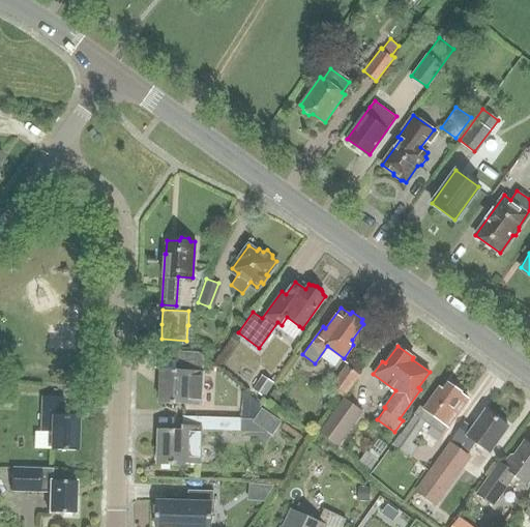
[(202,403),(202,385),(204,354),(197,350),(179,349),(178,364),(188,364),(187,370),(162,369),(160,401),(202,403)]
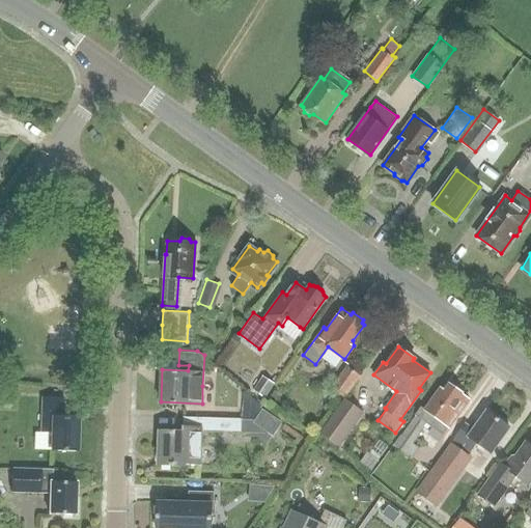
[(360,373),(347,364),(332,384),(345,394),(360,373)]
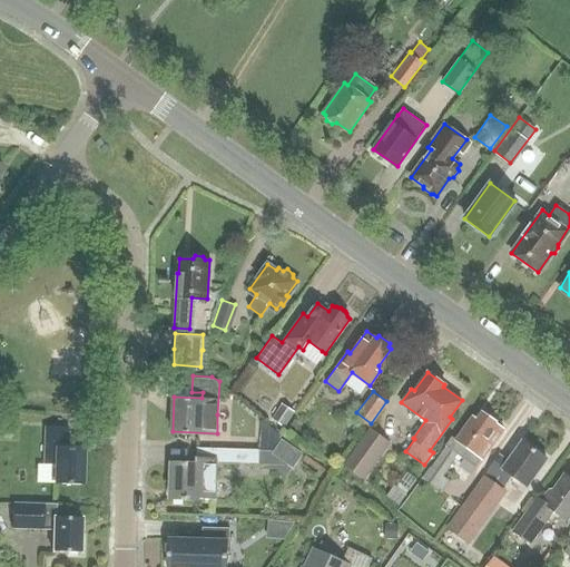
[(294,408),(281,400),(271,416),(284,423),(294,408)]
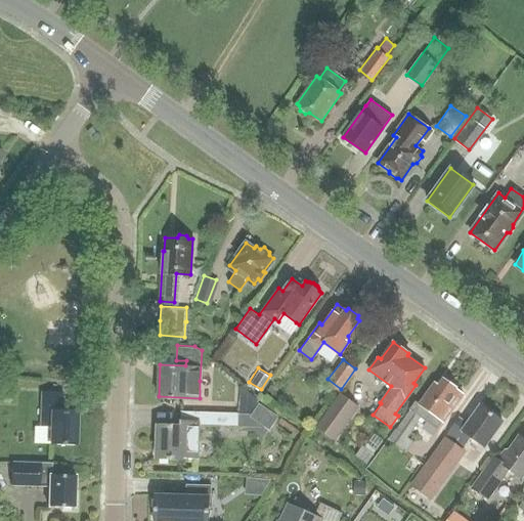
[(419,402),(416,400),(415,399),(387,438),(405,450),(413,440),(407,435),(421,416),(438,428),(464,393),(456,388),(456,387),(444,378),(439,385),(434,381),(419,402)]
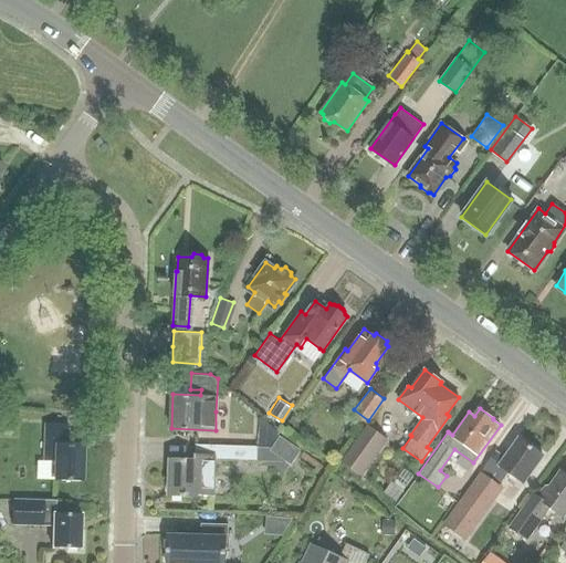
[(301,417),(292,412),(285,423),(293,428),(301,417)]
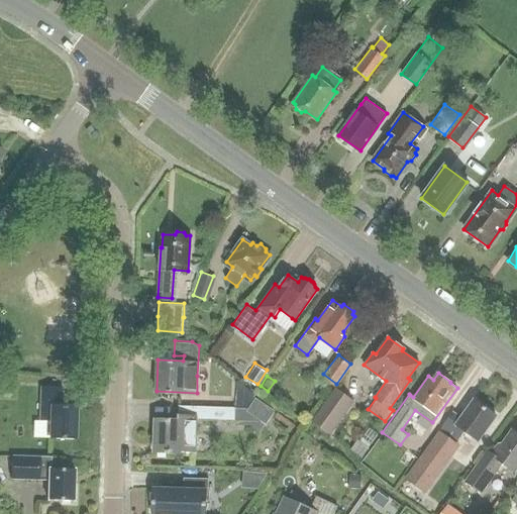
[(75,437),(76,405),(62,404),(63,386),(41,385),(39,419),(49,419),(49,436),(75,437)]
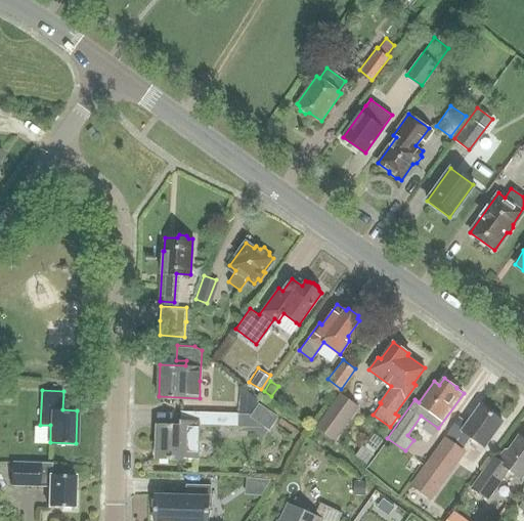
[(339,392),(315,426),(335,439),(358,405),(339,392)]
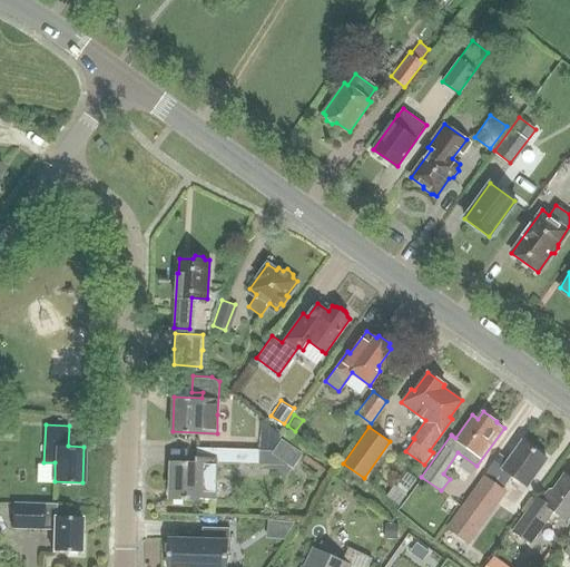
[(494,502),(490,499),(501,484),(504,486),(512,475),(527,486),(547,458),(523,440),(508,461),(499,455),(485,472),(483,471),(450,520),(445,526),(468,541),(472,535),(494,502)]
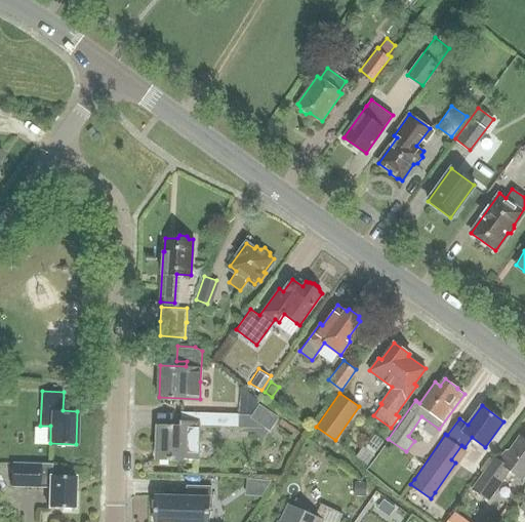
[(182,410),(180,420),(180,425),(157,424),(157,458),(184,458),(184,456),(199,457),(200,424),(238,426),(238,412),(182,410)]
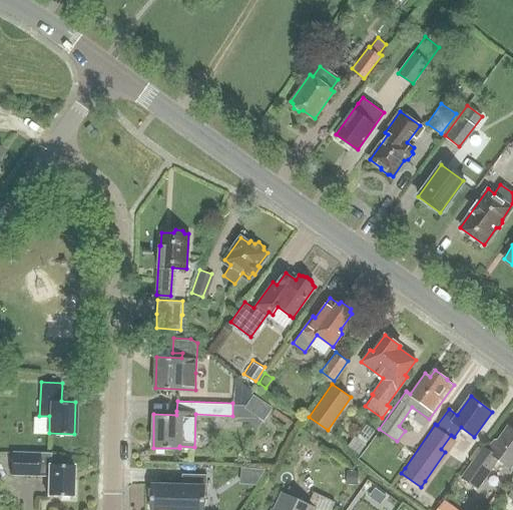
[(477,488),(481,483),(498,459),(510,467),(512,463),(512,429),(508,426),(498,440),(494,440),(489,448),(485,445),(462,477),(477,488)]
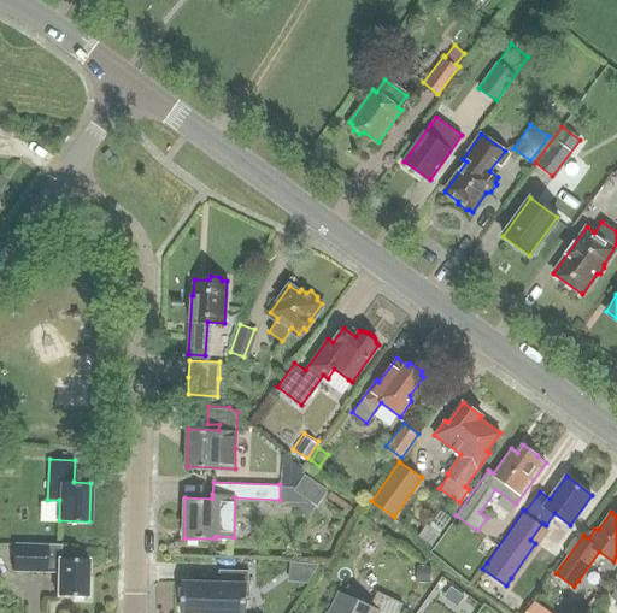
[(438,517),(428,532),(439,540),(448,524),(438,517)]
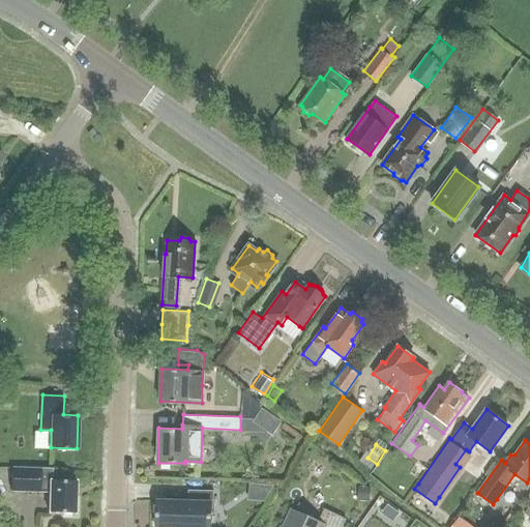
[(50,467),(39,466),(12,465),(11,488),(49,490),(48,510),(75,511),(76,479),(49,478),(50,467)]
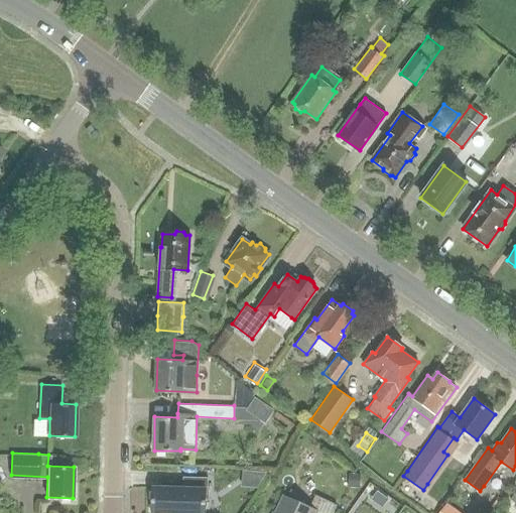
[(360,471),(348,470),(347,484),(359,485),(360,471)]
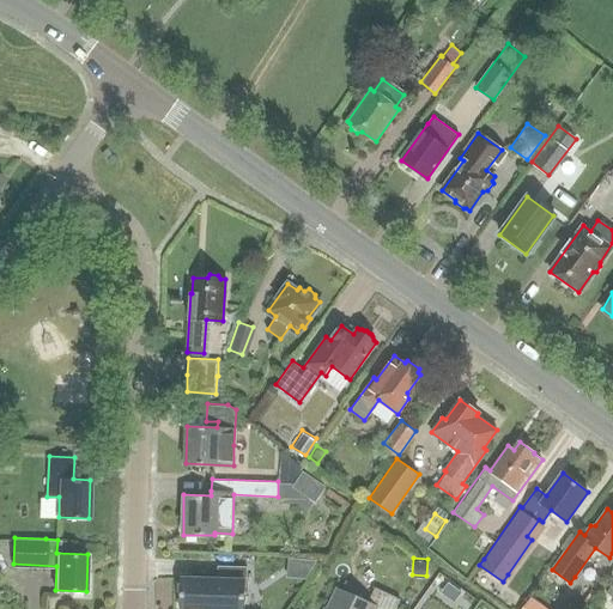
[(247,590),(247,566),(218,565),(217,578),(181,577),(180,608),(243,608),(244,590),(247,590)]
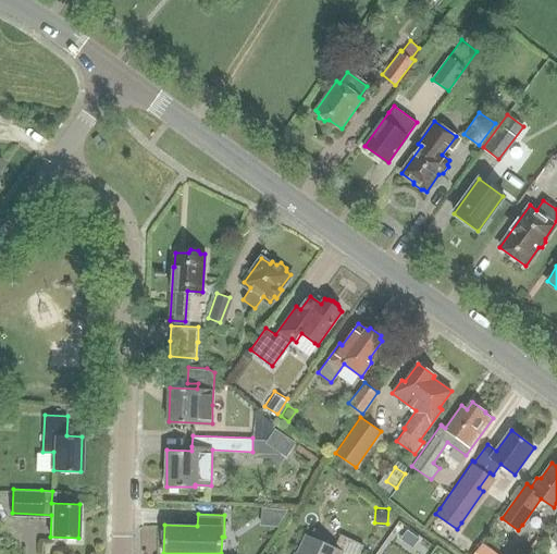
[(407,528),(400,538),(412,546),(419,537),(407,528)]
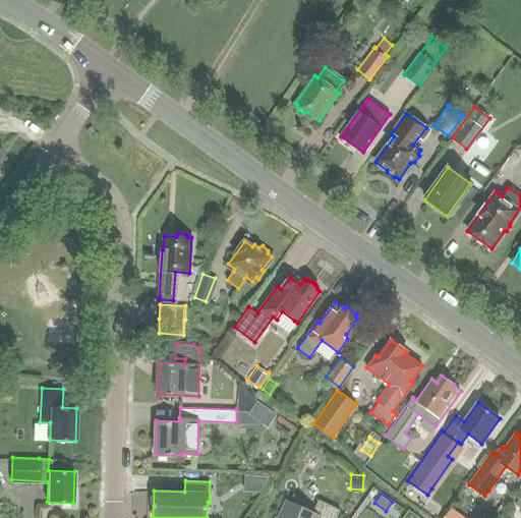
[(335,517),(340,509),(319,499),(312,512),(286,500),(278,516),(276,515),(275,517),(335,517)]
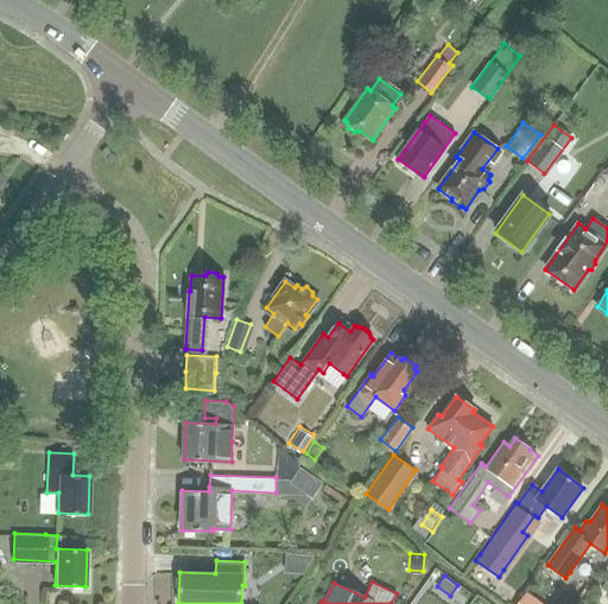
[(545,603),(524,589),(513,603),(545,603)]
